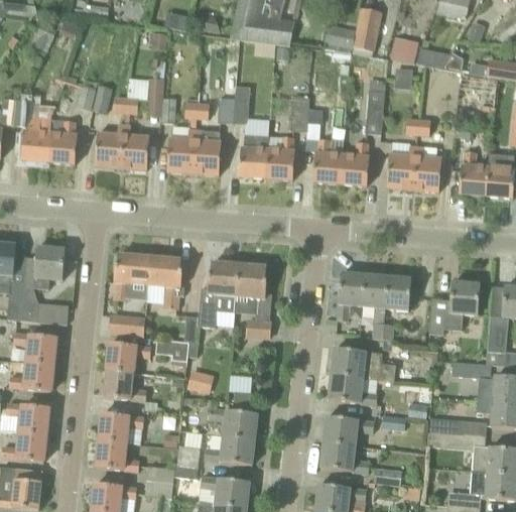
[(260,17),(263,0),(238,0),(230,37),(289,45),(294,21),(260,17)]
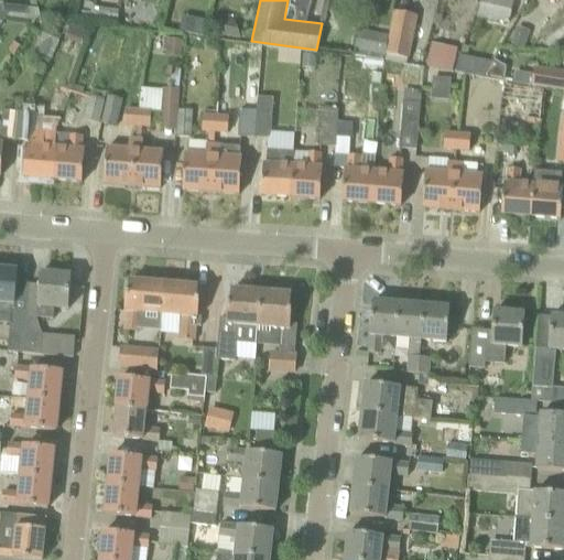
[(509,21),(513,0),(479,0),(477,13),(509,21)]
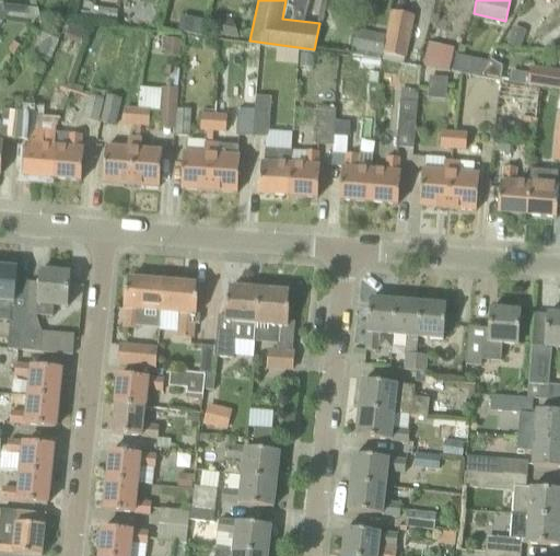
[(392,8),(384,45),(383,50),(406,56),(415,13),(392,8)]
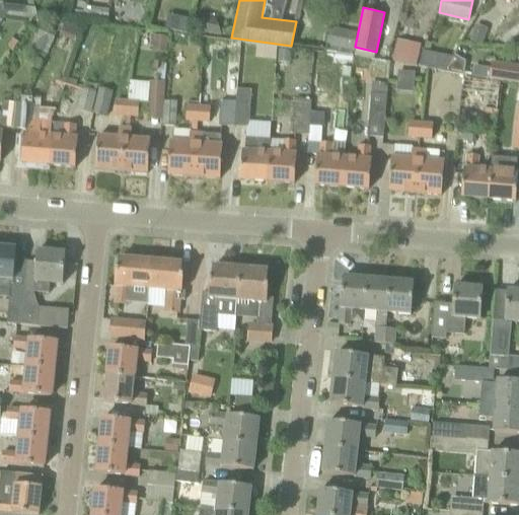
[(518,11),(497,31),(505,42),(518,29),(518,11)]
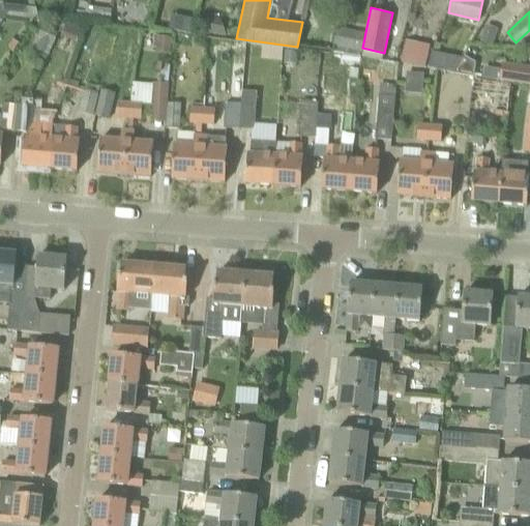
[(208,22),(206,15),(201,21),(203,29),(227,34),(224,25),(208,22)]
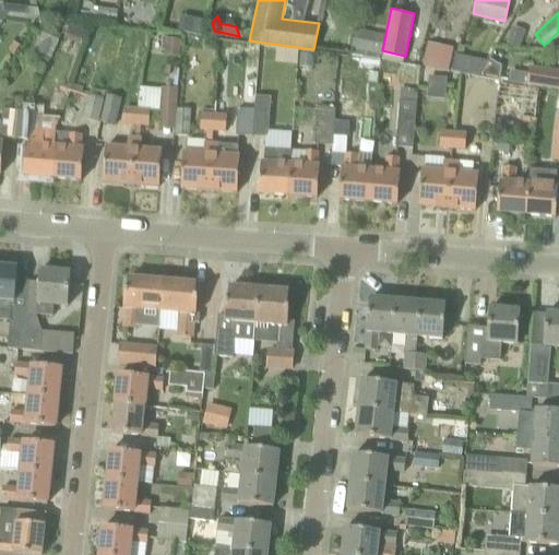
[(204,34),(207,19),(199,16),(195,33),(204,34)]
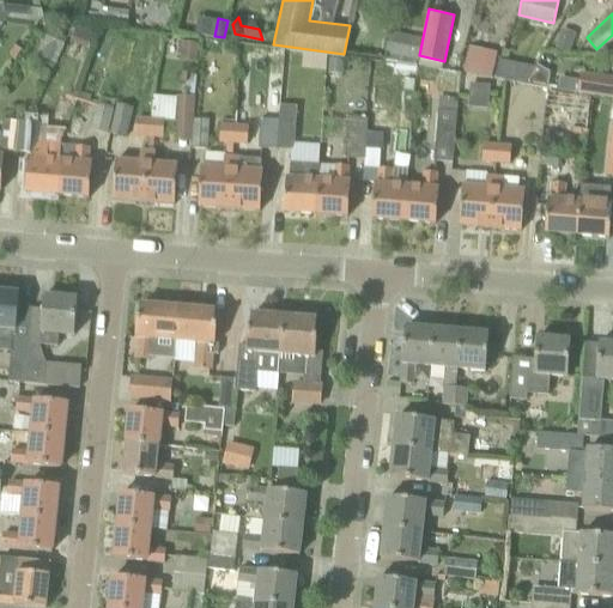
[(389,29),(386,52),(407,55),(411,34),(389,29)]
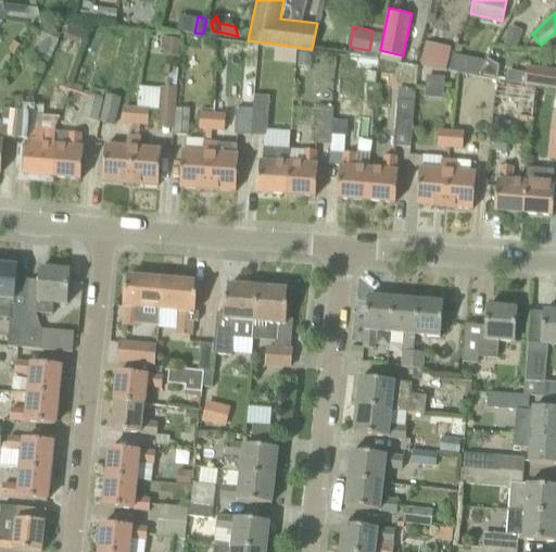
[(426,39),(420,62),(445,67),(451,46),(426,39)]
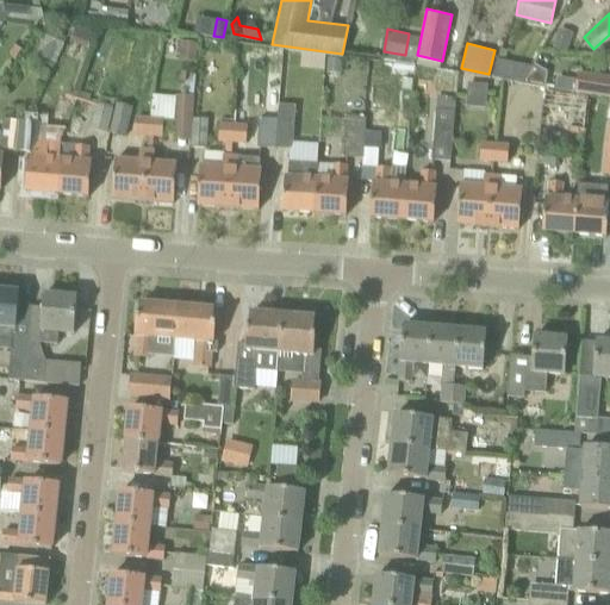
[(533,64),(516,61),(512,80),(522,81),(533,64)]
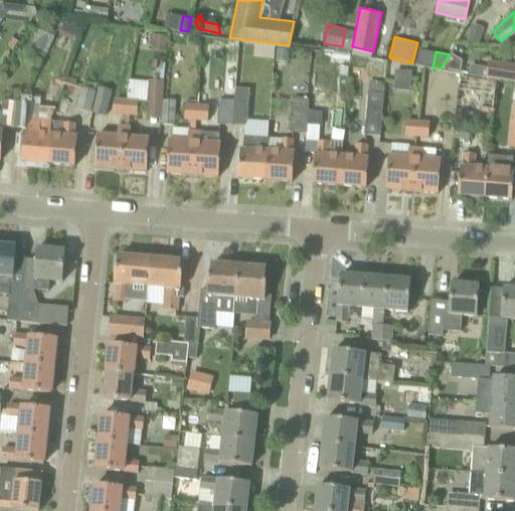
[(461,71),(463,58),(451,51),(450,54),(441,68),(461,71)]
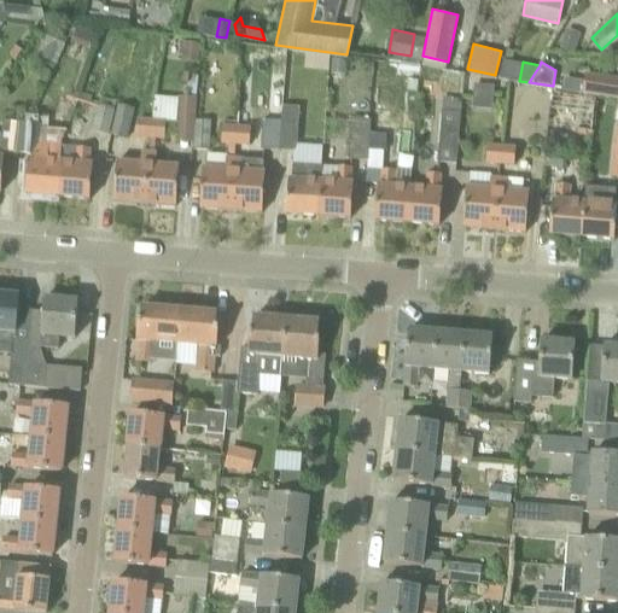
[(583,91),(610,95),(617,95),(617,74),(587,69),(583,91)]
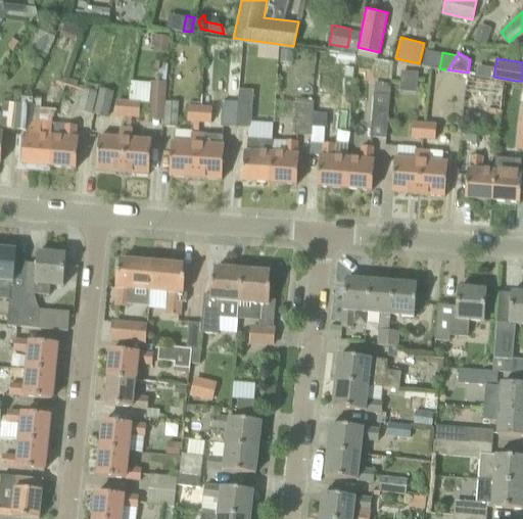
[(400,67),(399,87),(416,88),(417,67),(400,67)]
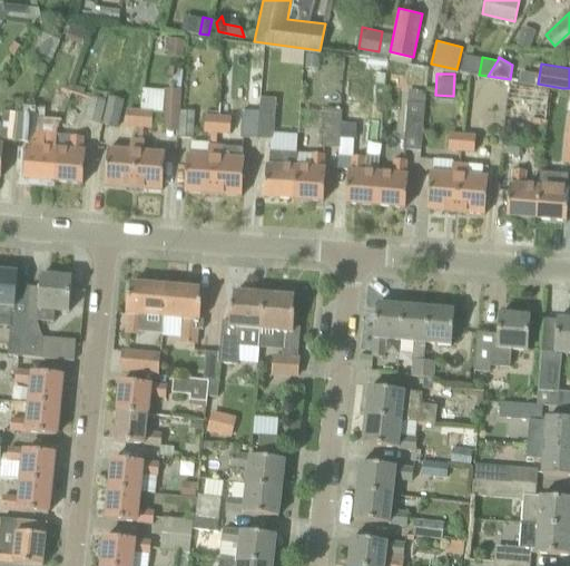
[(531,111),(532,84),(509,84),(508,110),(531,111)]
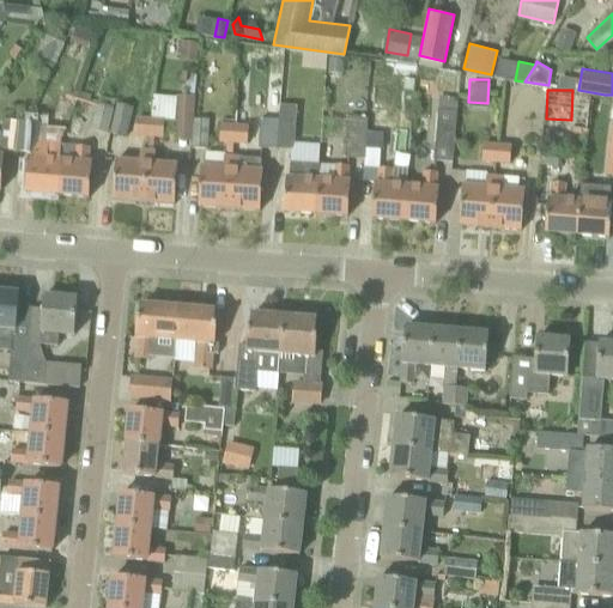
[(177,92),(175,133),(192,134),(194,115),(195,95),(177,92)]
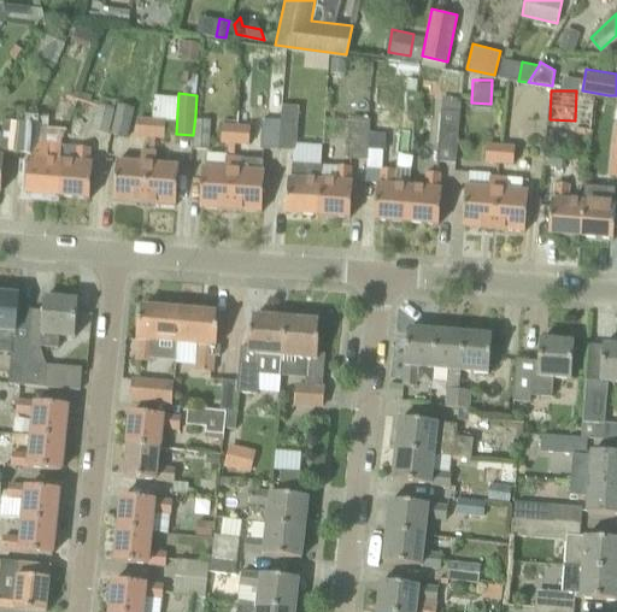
[(116,98),(101,94),(93,127),(107,129),(116,98)]
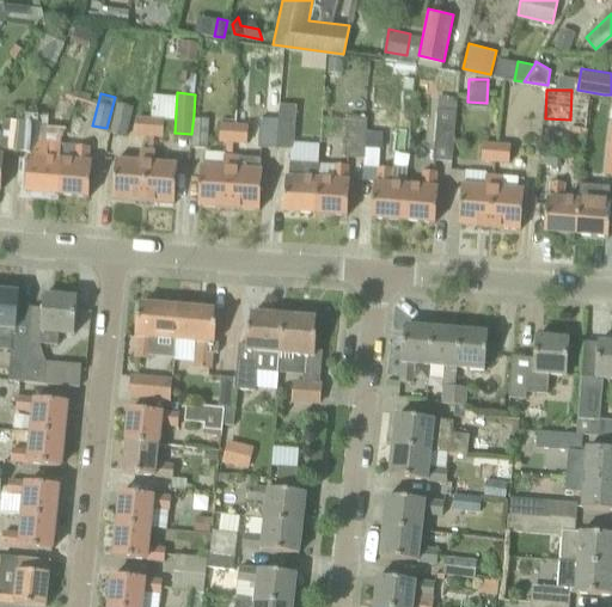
[(132,104),(118,102),(111,130),(124,133),(132,104)]
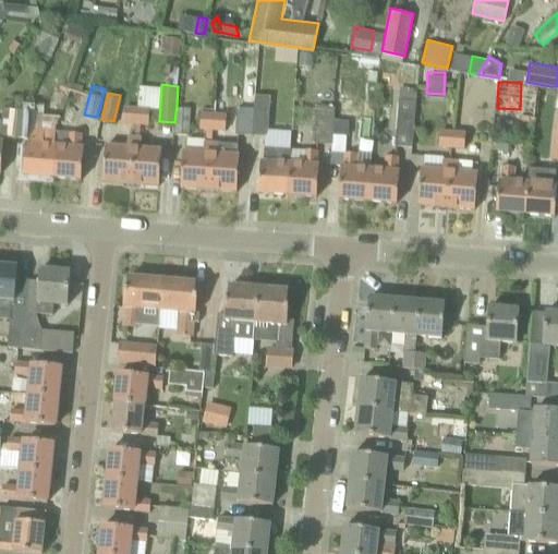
[(254,107),(252,133),(268,134),(270,94),(255,93),(254,107)]
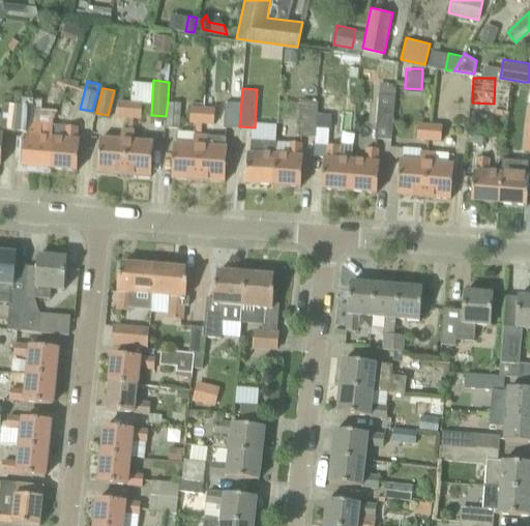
[(391,138),(395,94),(379,92),(375,137),(391,138)]
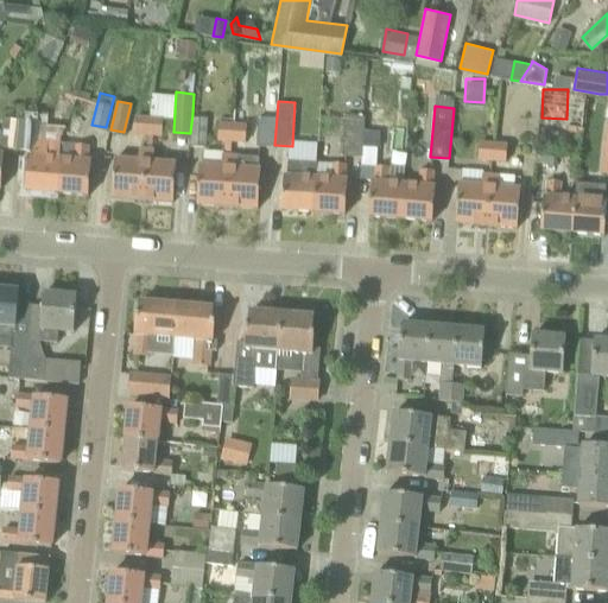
[(346,113),(343,153),(362,154),(366,114),(346,113)]
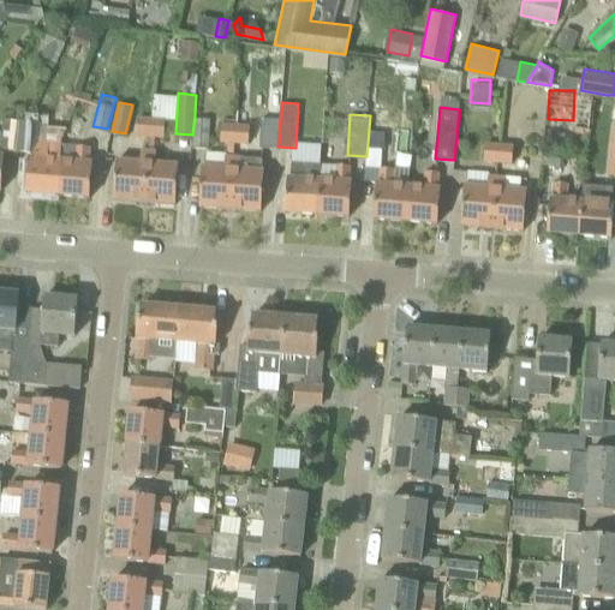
[(136,135),(150,136),(151,117),(138,115),(136,135)]
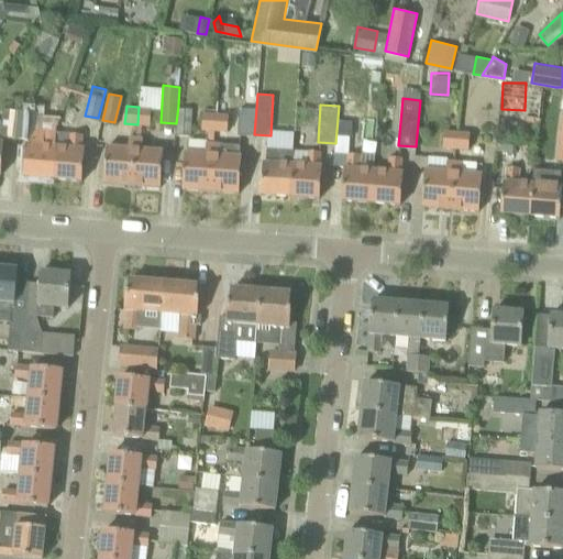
[(176,133),(177,133),(189,134),(191,107),(178,106),(176,123),(176,133)]
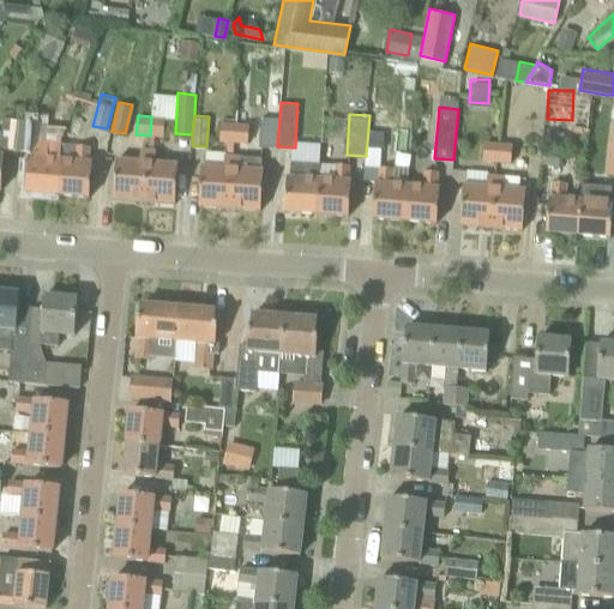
[(2,130),(0,130),(0,188),(1,188),(4,154),(4,149),(16,149),(18,118),(4,116),(2,130)]
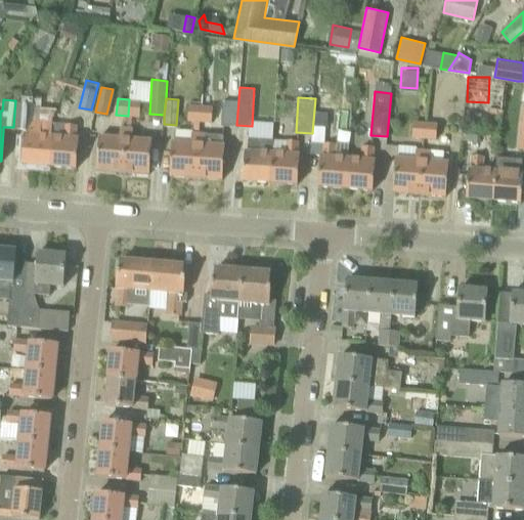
[(128,116),(140,117),(141,100),(129,99),(128,116)]
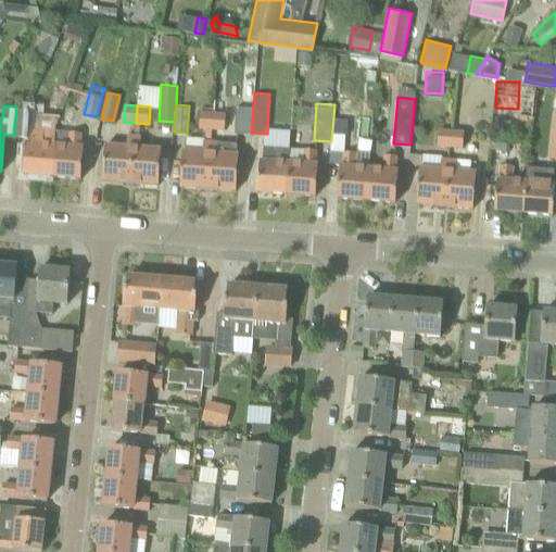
[(235,132),(251,133),(253,107),(237,105),(235,132)]
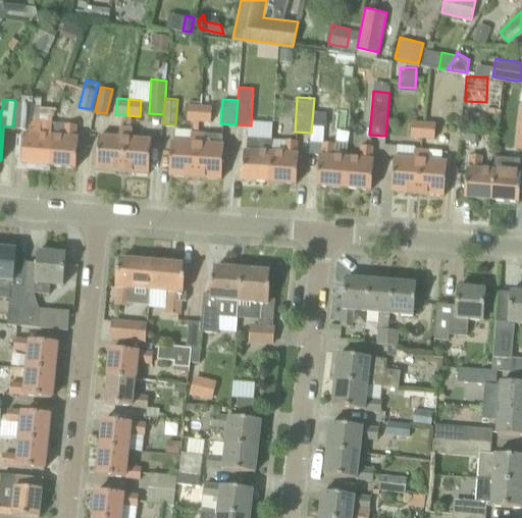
[(21,162),(48,164),(51,120),(33,119),(34,102),(15,100),(13,126),(23,127),(21,162)]
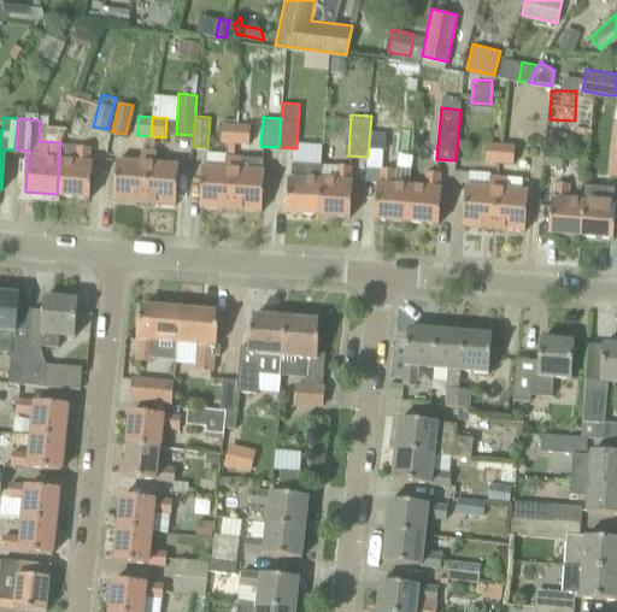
[(227,142),(235,142),(236,123),(222,123),(222,141),(227,142)]
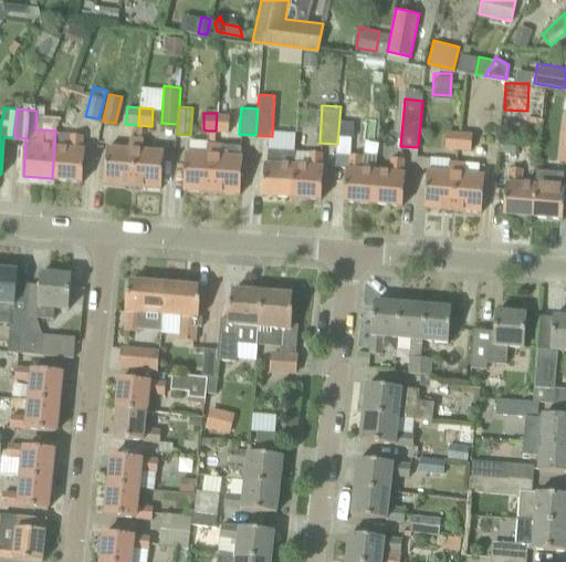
[(229,113),(217,113),(216,131),(229,132),(229,113)]
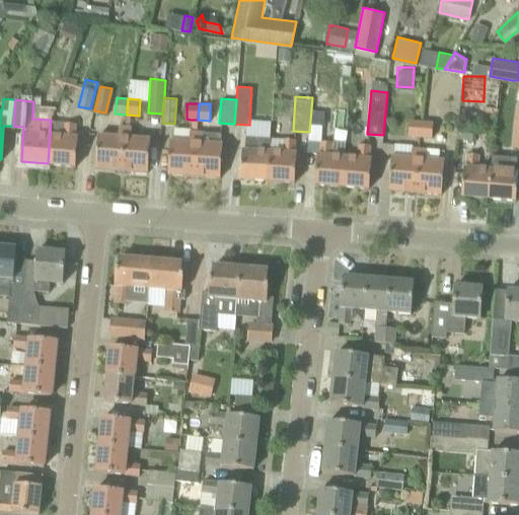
[(325,111),(311,109),(309,124),(324,125),(325,111)]
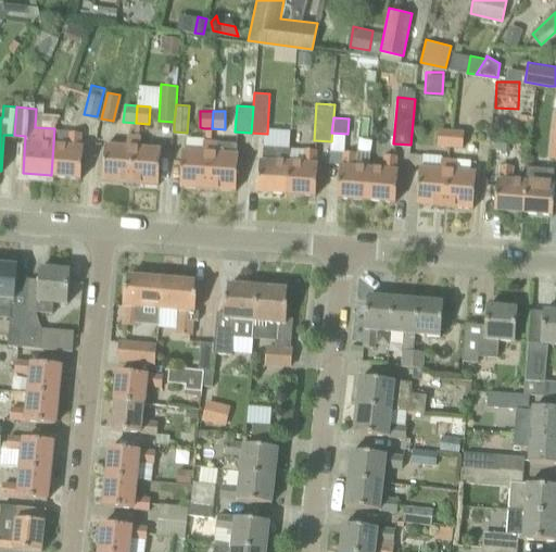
[(438,145),(450,146),(451,128),(439,127),(438,145)]
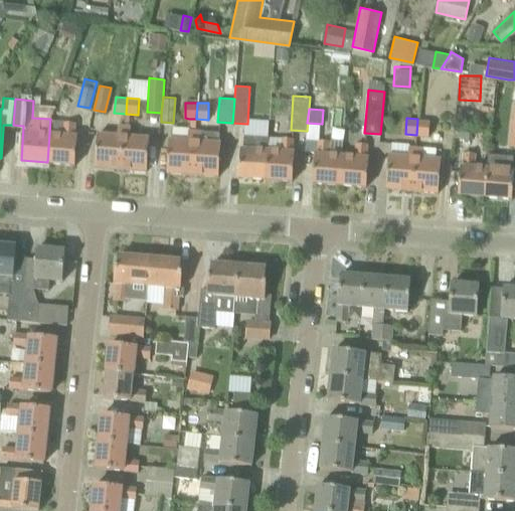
[(64,120),(50,119),(47,162),(74,164),(76,134),(73,134),(74,123),(64,122),(64,120)]
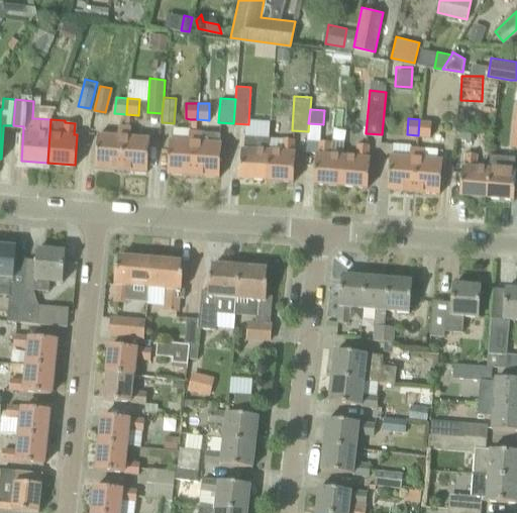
[(419,119),(418,135),(430,136),(431,120),(419,119)]
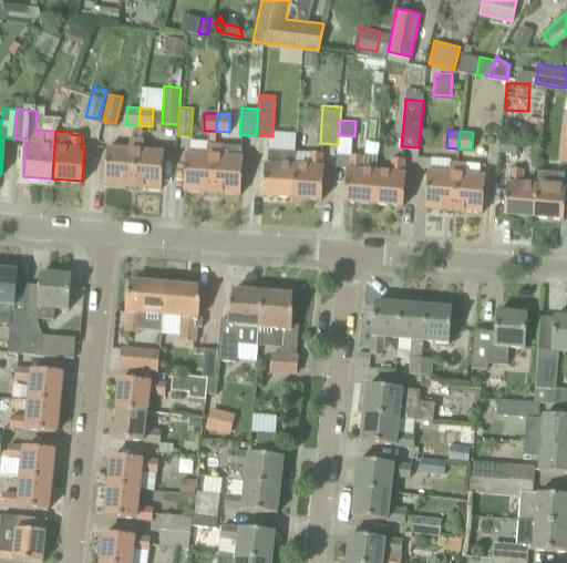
[(104,183),(133,185),(136,136),(130,135),(129,146),(107,144),(104,183)]
